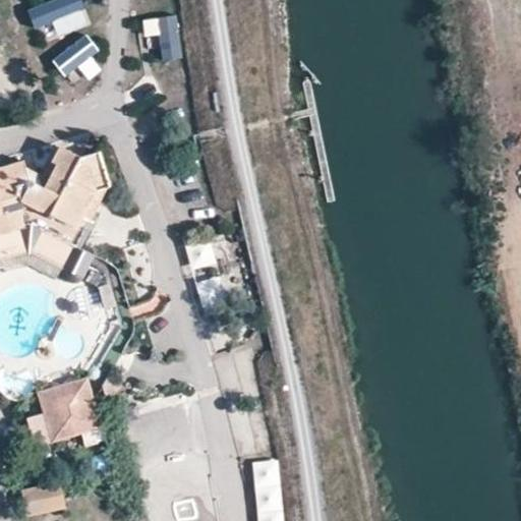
[(64,0),(63,0),(74,20),(97,8),(92,0),(64,0)]
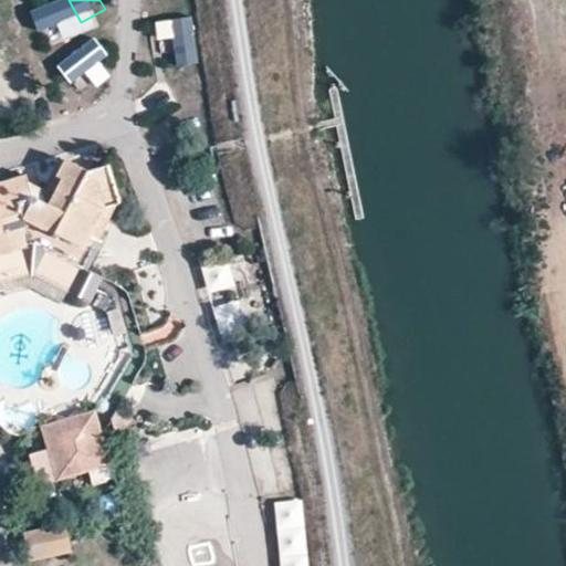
[(158,41),(175,39),(178,67),(200,65),(195,17),(157,21),(158,41)]
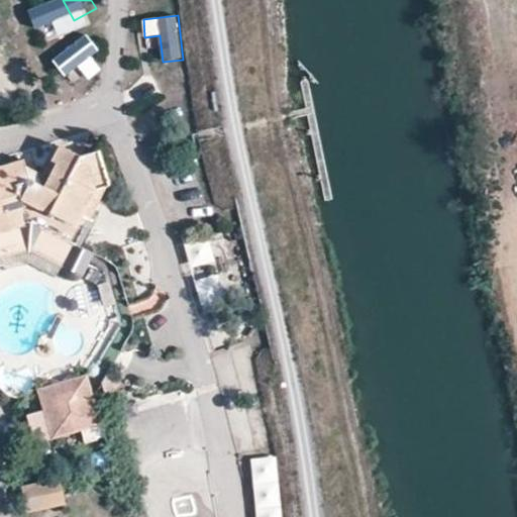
[(76,88),(103,70),(93,56),(100,50),(88,34),(55,58),(76,88)]
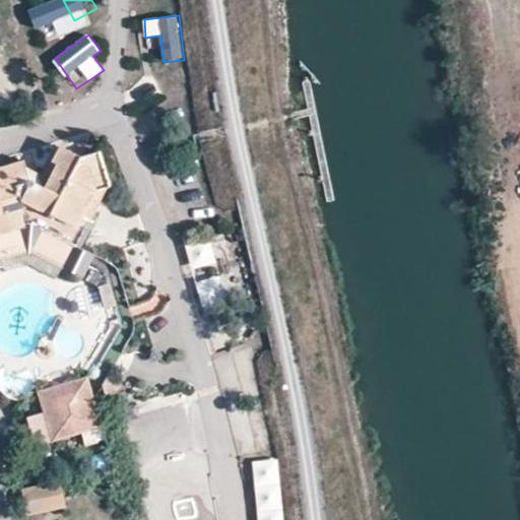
[(0,236),(33,225),(78,247),(111,190),(101,152),(80,158),(61,149),(51,165),(59,169),(51,181),(25,169),(24,160),(0,168),(0,236)]
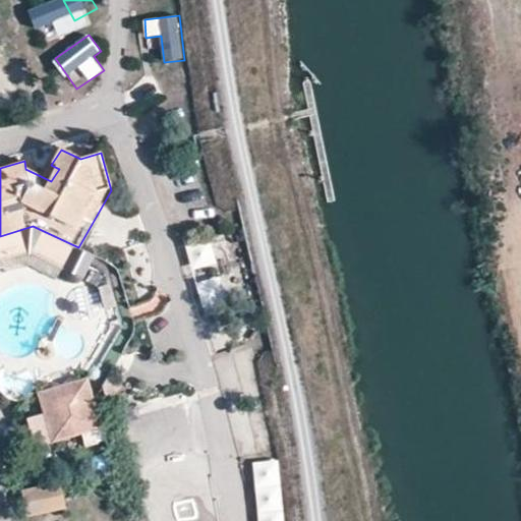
[(213,239),(186,245),(192,271),(218,265),(213,239)]
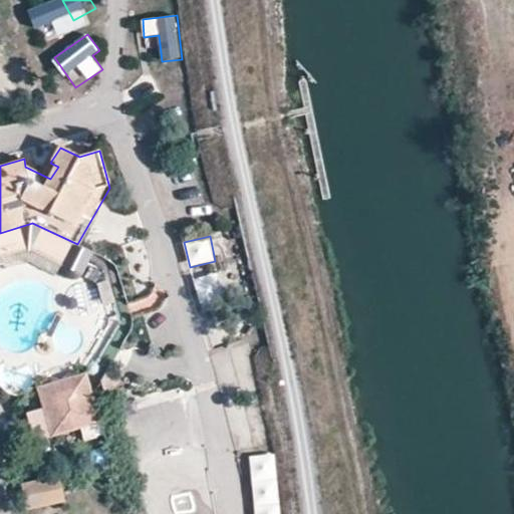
[(80,247),(71,273),(84,278),(94,252),(80,247)]
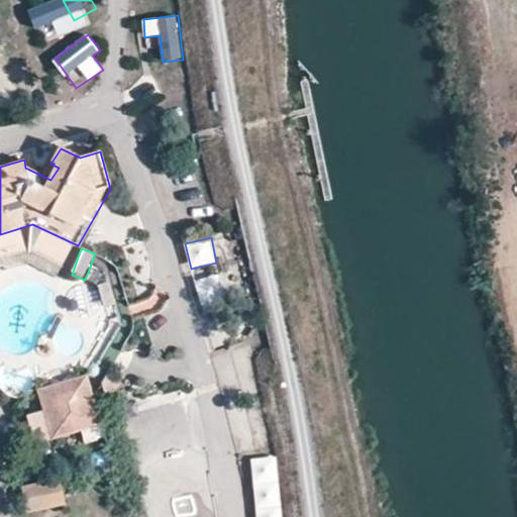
[(195,281),(202,304),(224,298),(217,275),(195,281)]
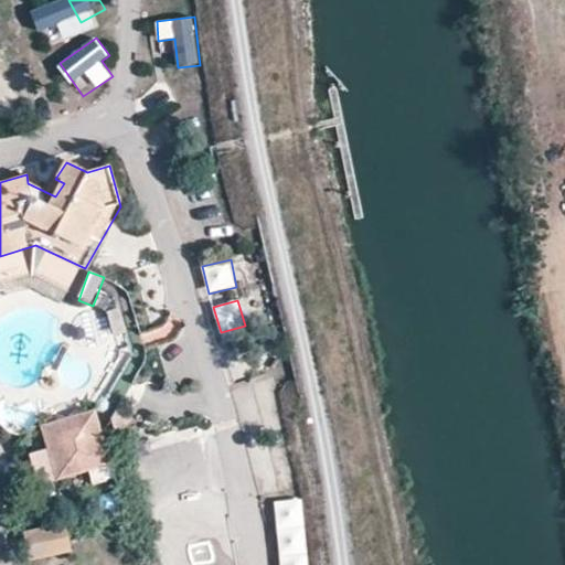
[(57,483),(114,467),(97,412),(41,428),(57,483)]
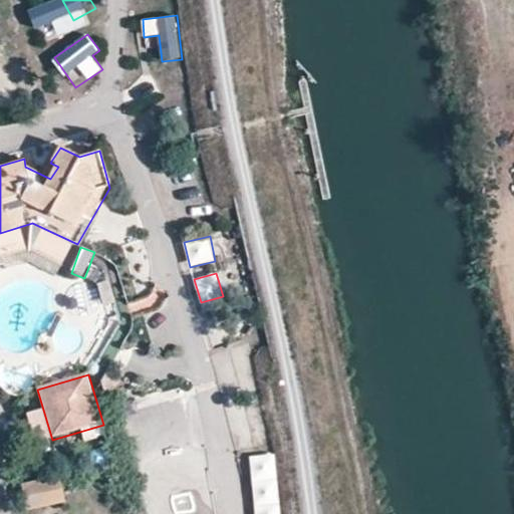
[(127,428),(152,420),(145,396),(120,404),(127,428)]
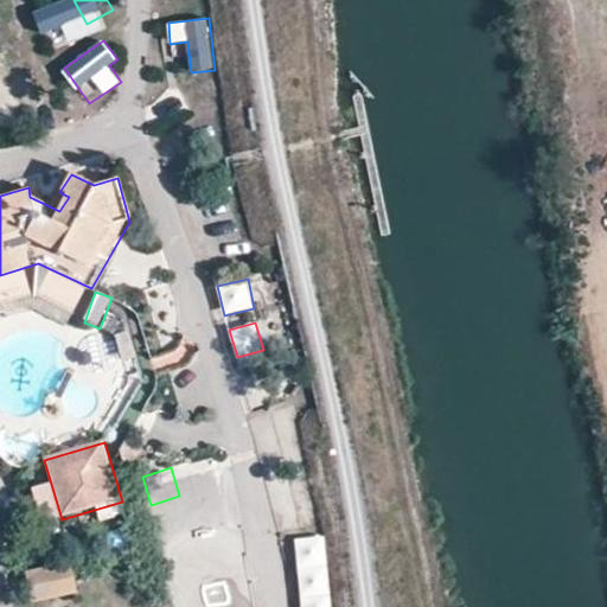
[(51,483),(34,486),(42,513),(57,509),(51,483)]
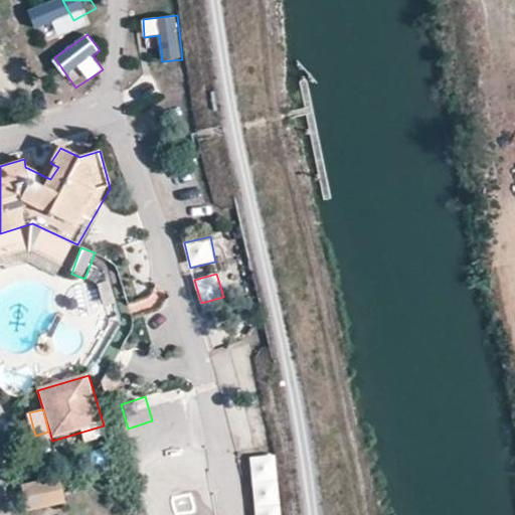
[(29,513),(68,503),(61,475),(21,486),(29,513)]
